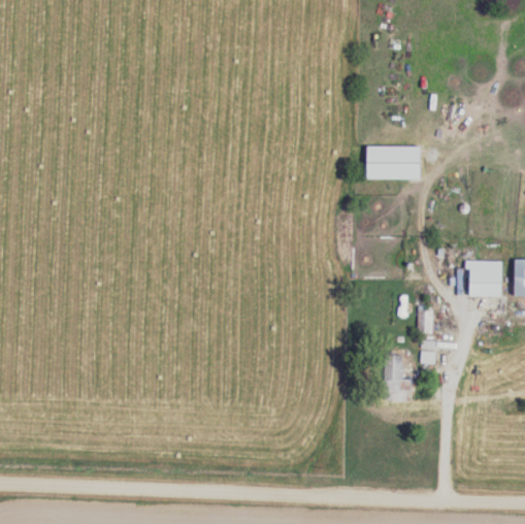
[(420,146),(366,146),(366,179),(420,179),(420,146)]
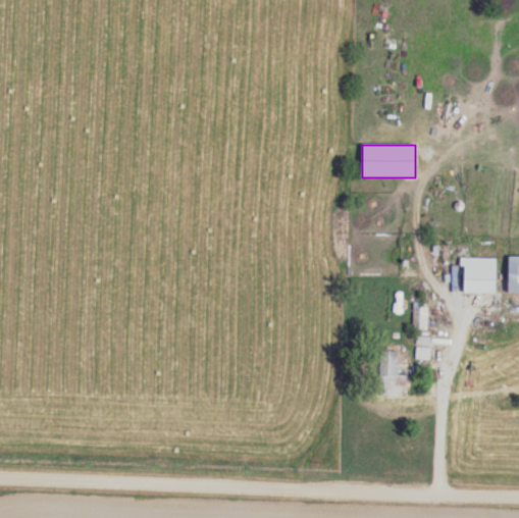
[(518,256),(509,256),(508,293),(518,293),(518,256)]
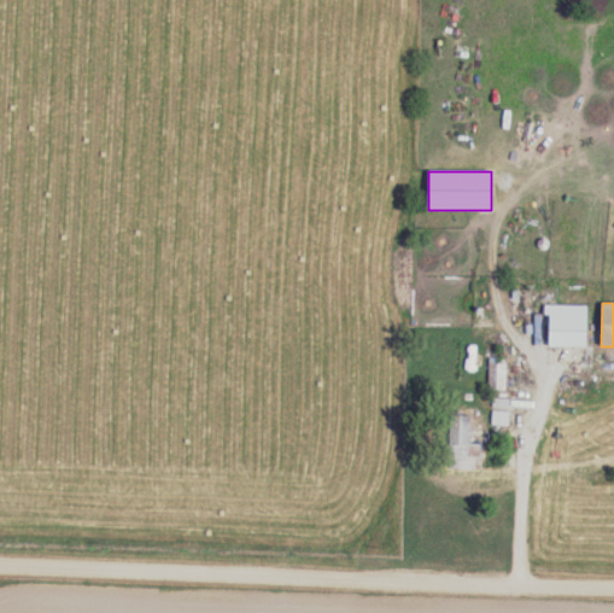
[(586,348),(588,305),(549,305),(548,346),(586,348)]
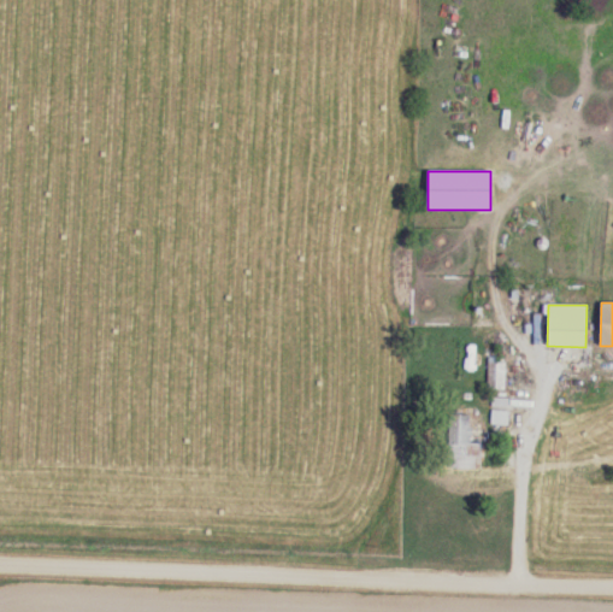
[(493,425),(510,425),(510,411),(494,411),(493,425)]
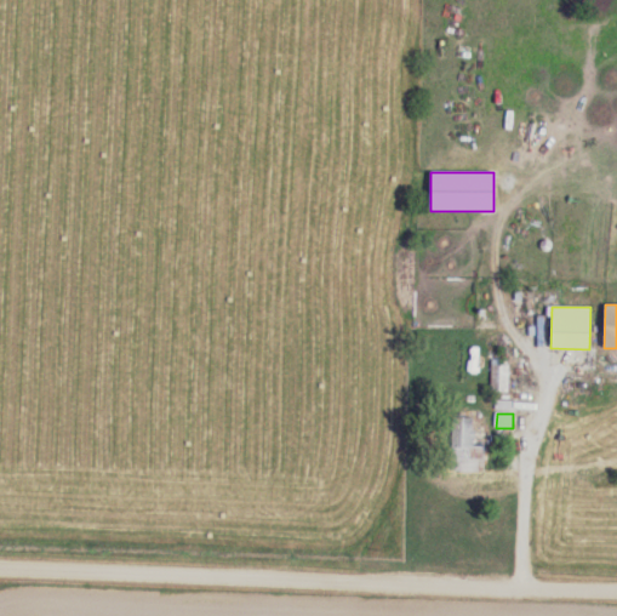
[(486,472),(487,448),(475,446),(475,418),(453,418),(452,472),(486,472)]
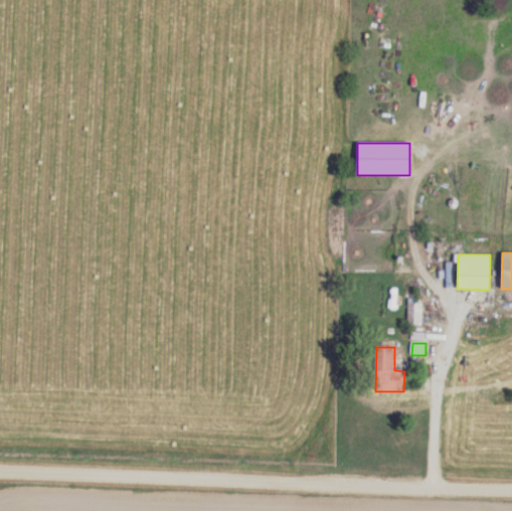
All buildings are outlined.
